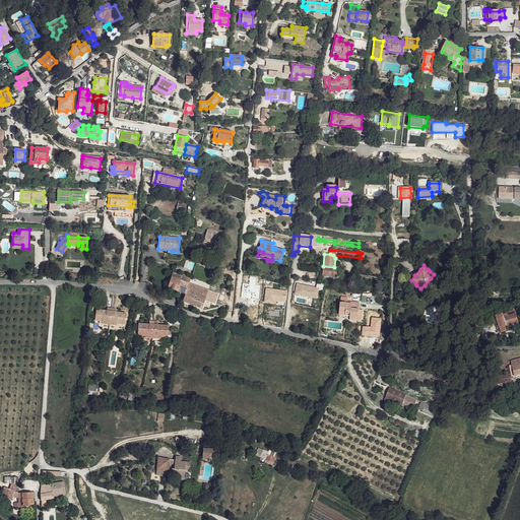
[(323,266),(323,276),(326,276),(333,277),(334,267),(323,266)]
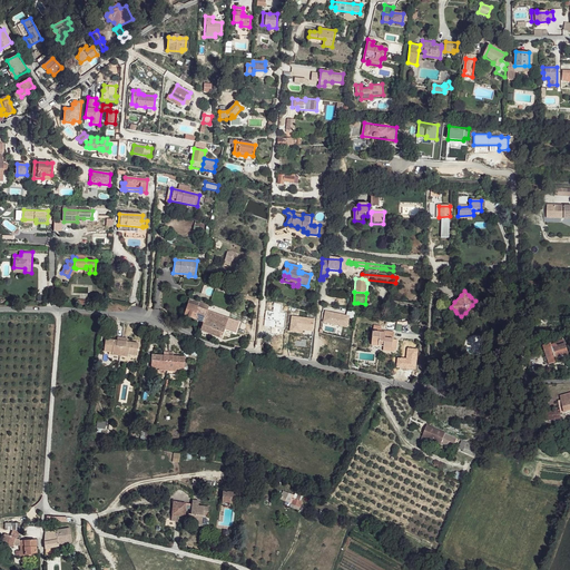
[(183,315),(203,322),(207,312),(196,307),(198,302),(188,298),(183,315)]
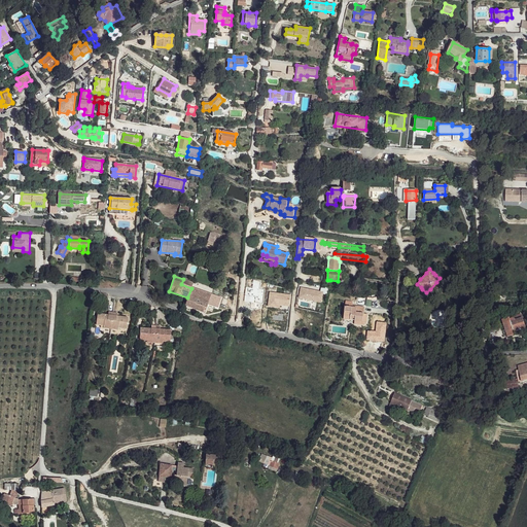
[(192,284),(192,283),(183,279),(181,284),(191,288),(192,284)]
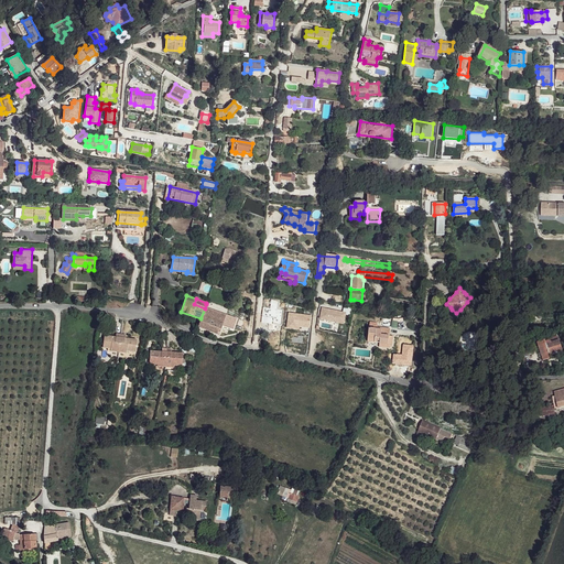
[(270,308),(263,307),(261,322),(281,324),(283,310),(279,310),(280,301),(271,300),(270,308)]
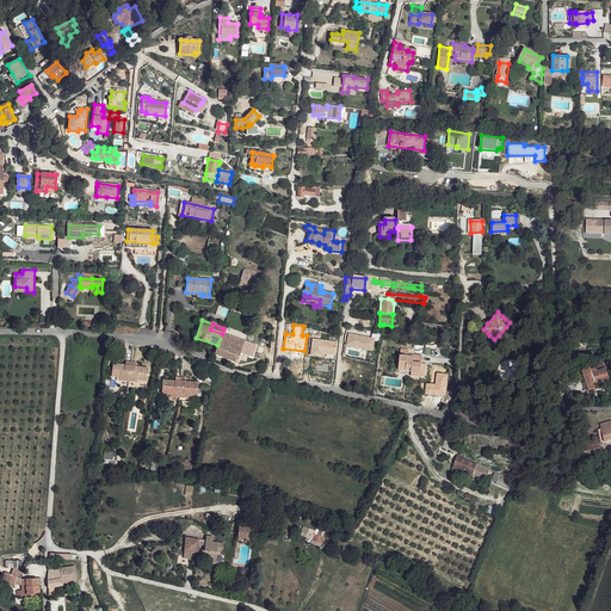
[(375,338),(349,333),(346,346),(372,351),(375,338)]
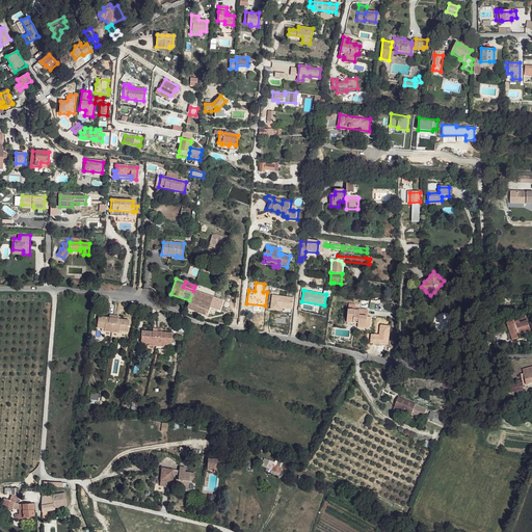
[(193,291),(189,300),(209,308),(218,311),(220,306),(218,304),(219,300),(212,297),(193,291)]
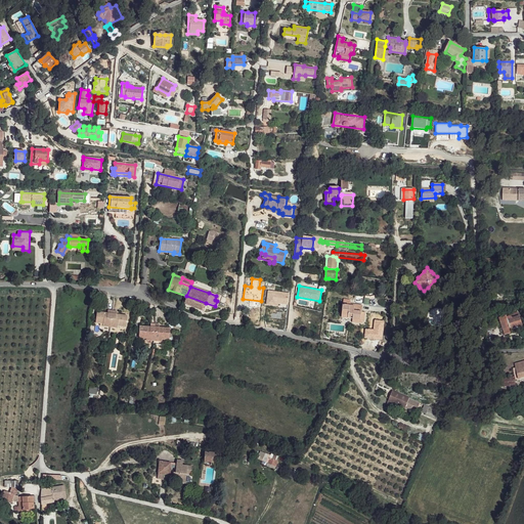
[(290,293),(268,290),(266,305),(278,306),(278,304),(288,305),(290,293)]
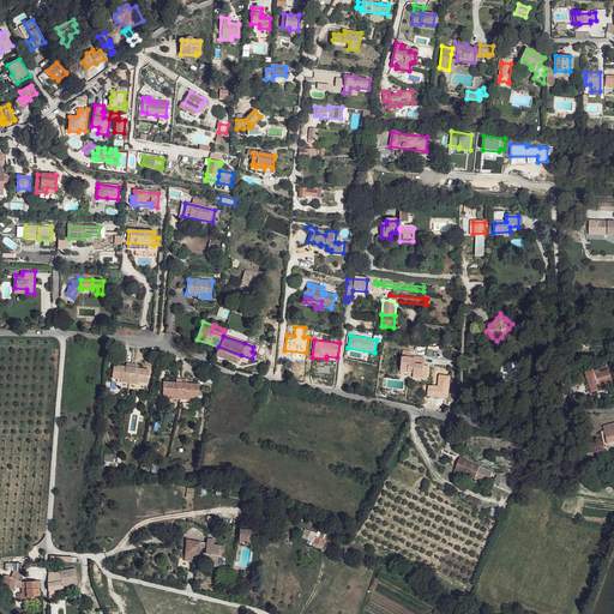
[(218,347),(216,355),(239,363),(241,355),(218,347)]
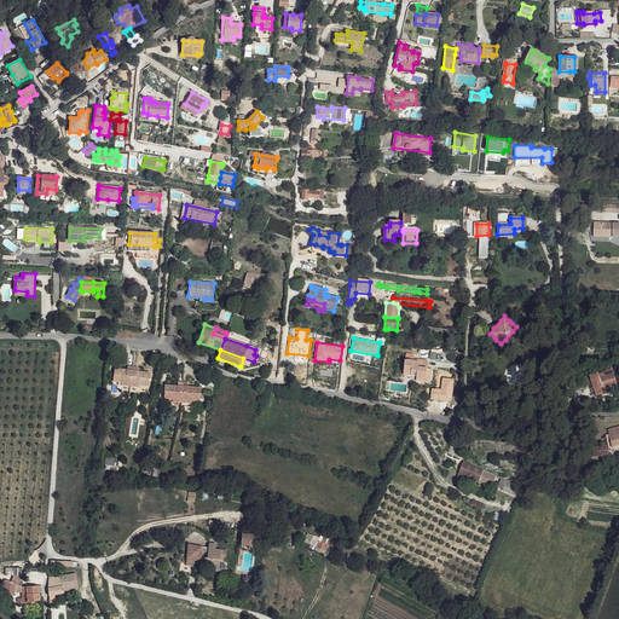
[(406,359),(404,374),(416,375),(426,376),(428,366),(428,360),(421,359),(420,359),(418,360),(406,359)]
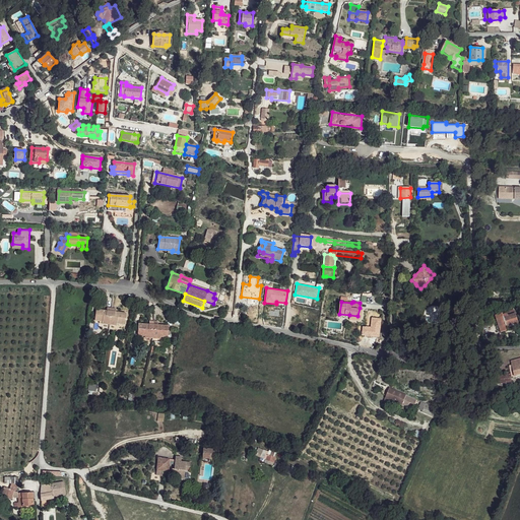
[(103,323),(117,325),(118,322),(125,323),(126,312),(116,310),(107,309),(96,308),(95,320),(103,321),(103,323)]
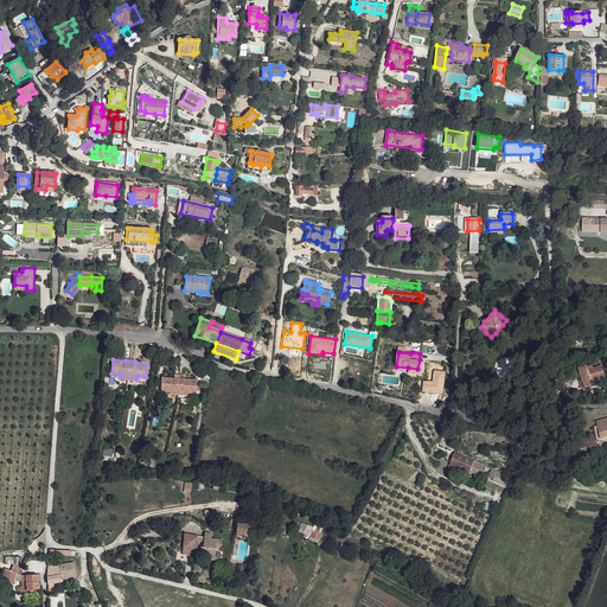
[(408,368),(408,371),(419,374),(420,372),(421,371),(422,370),(423,359),(420,359),(417,369),(408,368)]
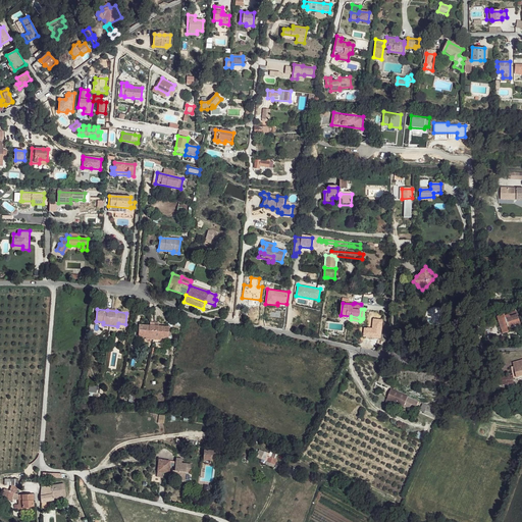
[(509,316),(504,318),(507,327),(520,323),(517,314),(515,315),(509,316)]
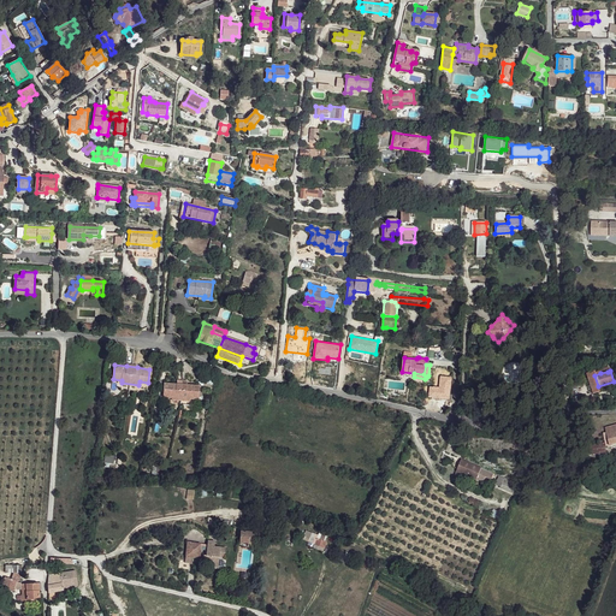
[(593,372),(585,374),(591,394),(600,391),(598,386),(594,375),(593,372)]
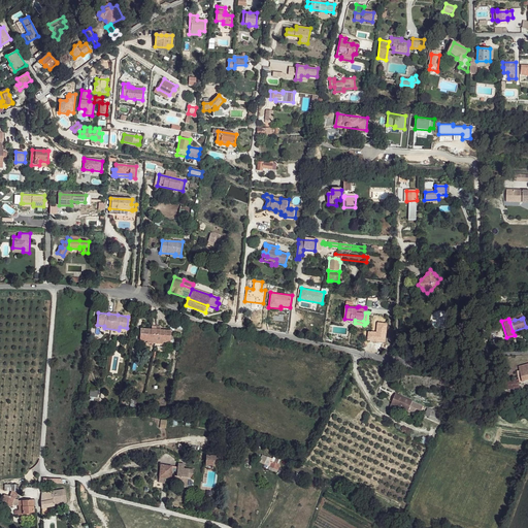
[(376,331),(368,331),(367,340),(385,342),(387,323),(377,322),(376,331)]
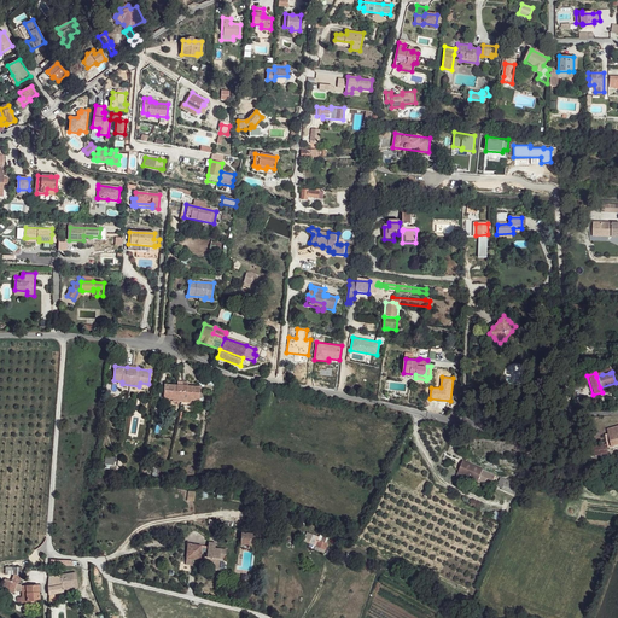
[(200,386),(190,385),(188,385),(178,384),(178,383),(175,383),(175,384),(165,383),(164,397),(173,398),(173,401),(187,401),(192,402),(192,400),(199,400),(200,386)]
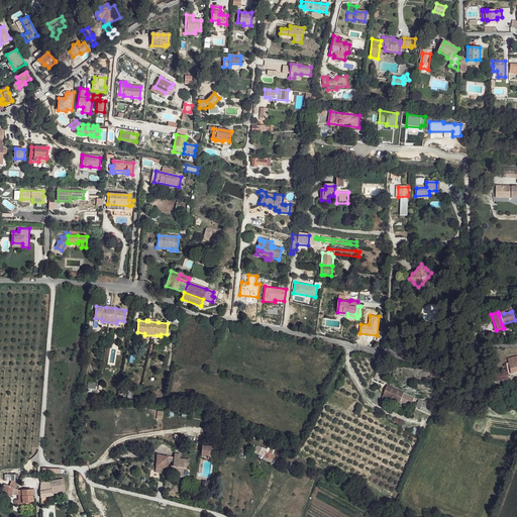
[(516,356),(508,359),(508,363),(506,364),(507,369),(509,373),(516,371),(516,356)]
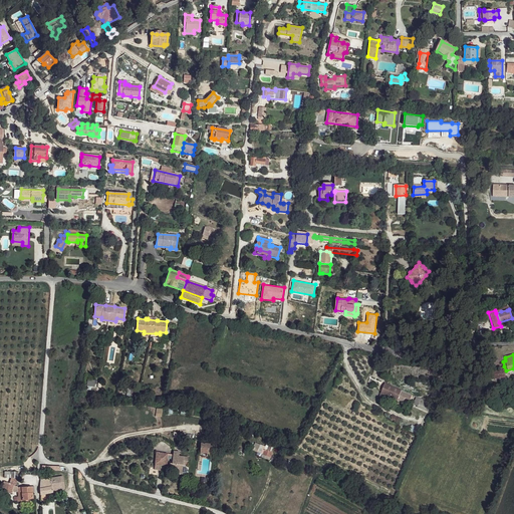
[(504,366),(491,368),(493,378),(506,377),(506,370),(504,366)]
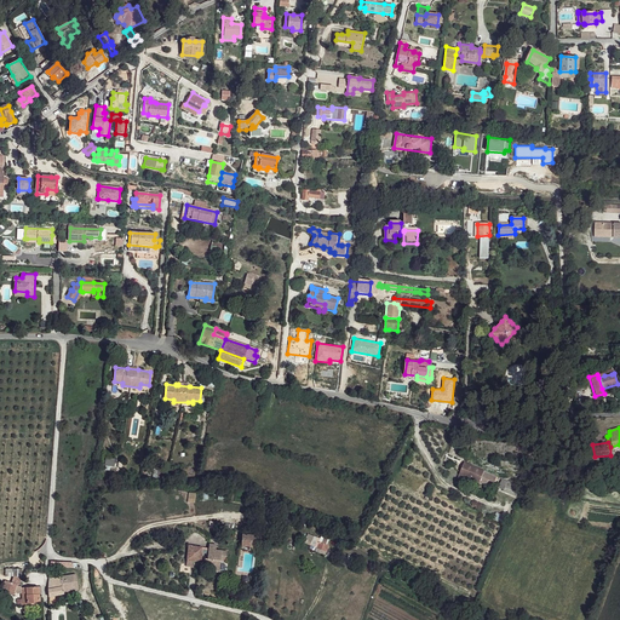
[(501,476),(465,461),(460,475),(480,483),(483,475),(487,476),(499,482),(500,480),(501,476)]
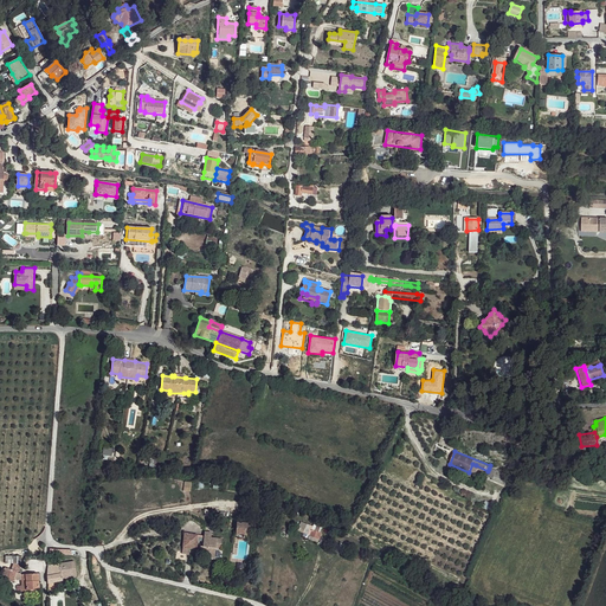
[(301,521),(297,529),(303,533),(307,527),(307,524),(301,521)]
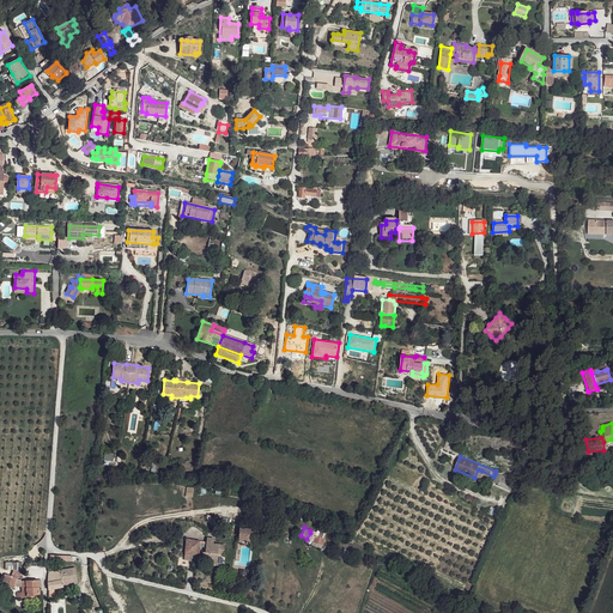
[(253,529),(238,528),(238,540),(253,540),(253,529)]
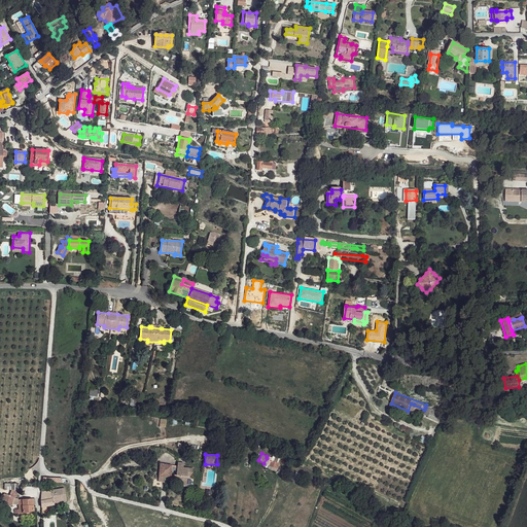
[(271,460),(267,458),(264,463),(276,468),(279,463),(277,462),(271,460)]
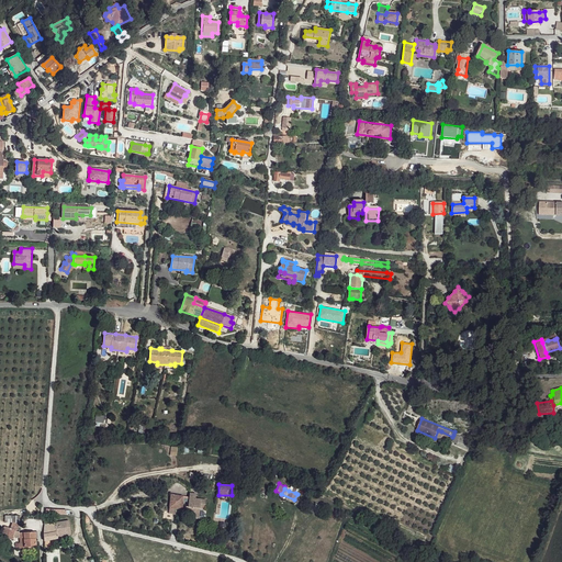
[(197,493),(190,492),(189,497),(189,501),(189,506),(187,506),(184,514),(190,515),(190,516),(199,517),(200,507),(205,507),(206,498),(195,497),(197,493)]
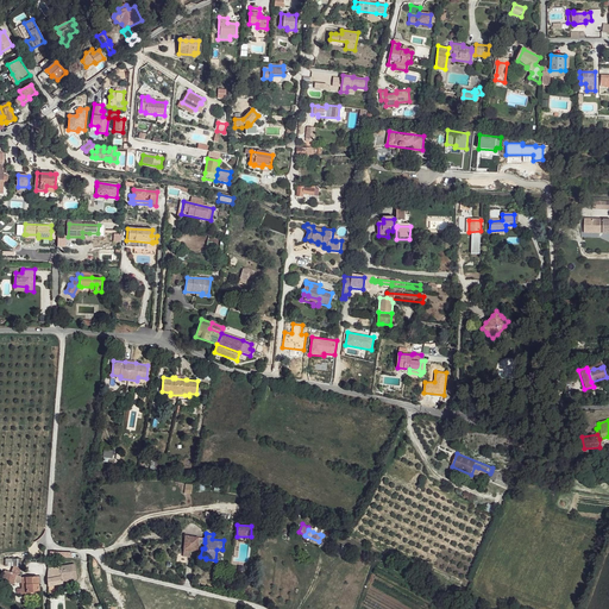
[(199,538),(186,535),(183,550),(196,552),(199,542),(199,539),(199,538)]
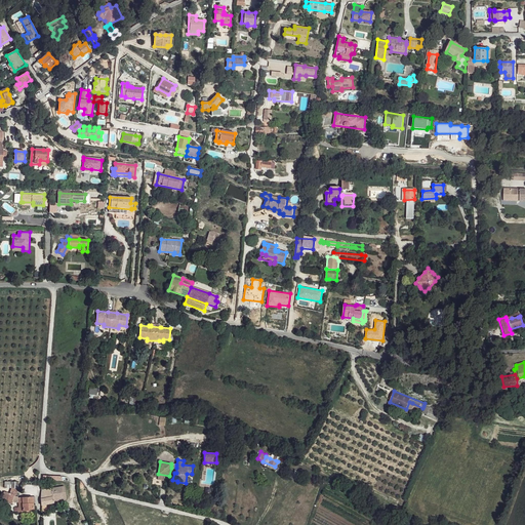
[(63,487),(40,489),(40,497),(41,505),(54,502),(54,500),(57,500),(67,499),(66,492),(64,493),(63,487)]
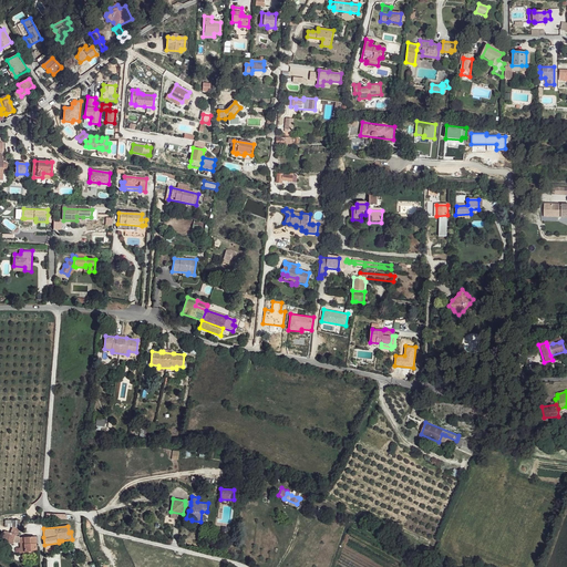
[(2,544),(13,546),(16,536),(4,534),(2,544)]
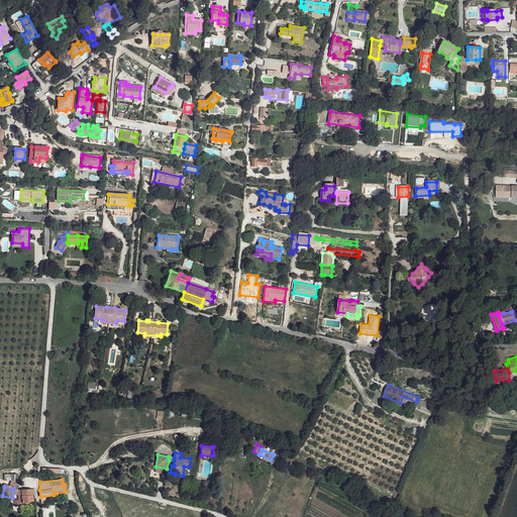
[(31,489),(17,491),(18,505),(33,503),(31,489)]
